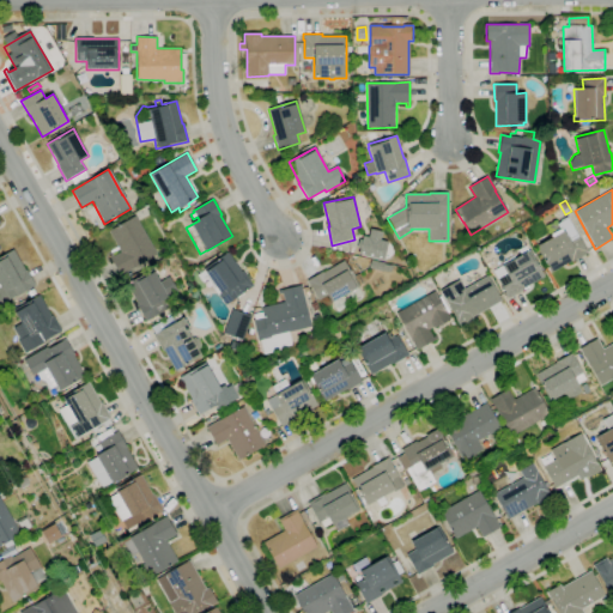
[(128,278),(126,273),(120,277),(109,256),(113,255),(113,256),(121,252),(109,231),(135,216),(157,254),(126,272),(128,274),(129,273),(131,275),(128,278)]
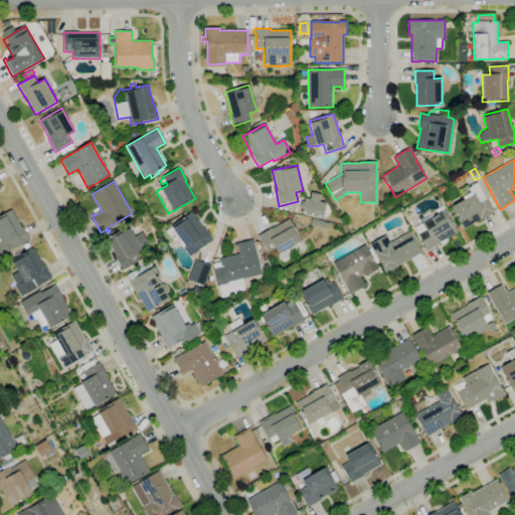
[(462,229),(451,208),(465,200),(459,190),(467,185),(468,187),(477,182),(494,212),(481,220),(480,218),(462,229)]
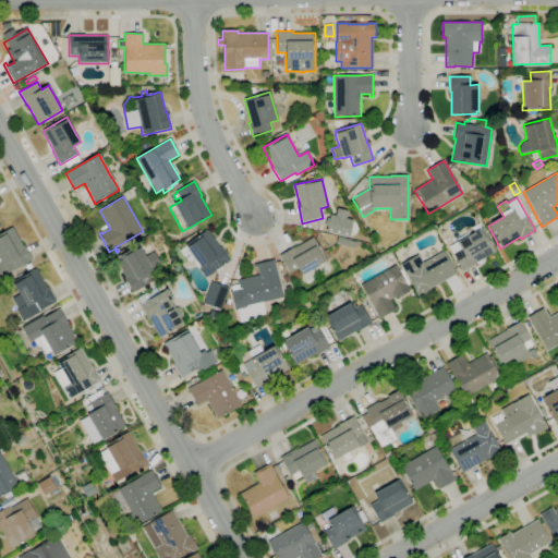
[(346,218),(347,210),(332,207),(327,231),(348,237),(352,220),(346,218)]
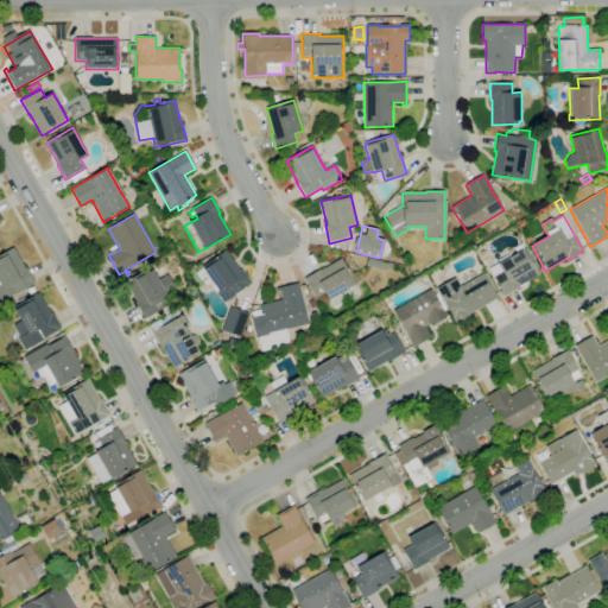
[(505,296),(493,277),(488,270),(499,264),(496,261),(510,254),(511,257),(517,253),(513,248),(521,244),(524,249),(526,248),(540,274),(519,286),(519,287),(505,296)]
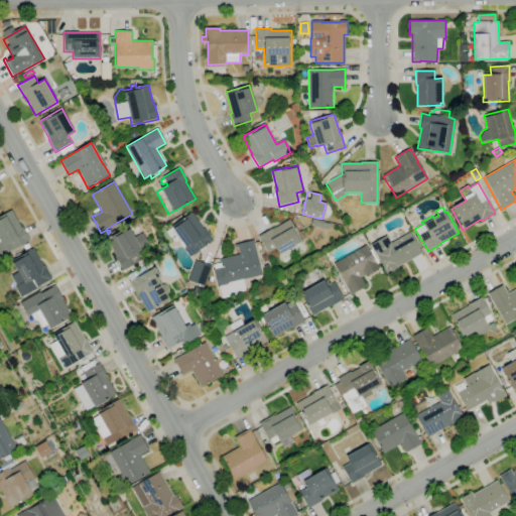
[(0,257),(0,216),(11,210),(21,228),(22,227),(23,229),(28,239),(29,239),(30,241),(0,257)]
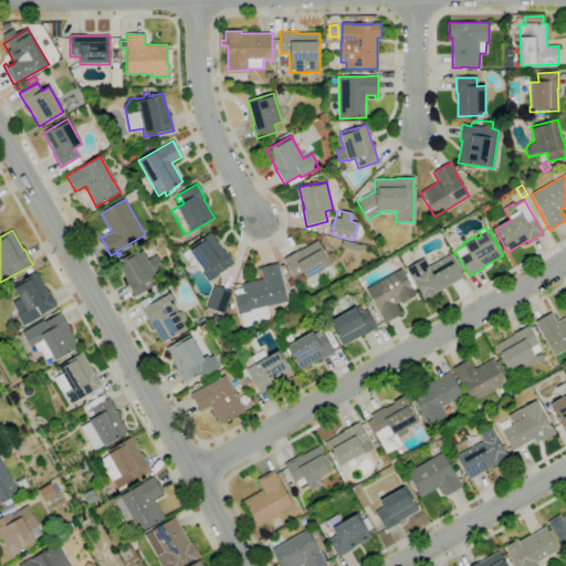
[(208,282),(190,258),(187,261),(182,254),(189,249),(210,233),(223,251),(224,250),(233,263),(224,270),(226,272),(220,275),(219,274),(217,275),(218,278),(213,281),(211,279),(208,282)]
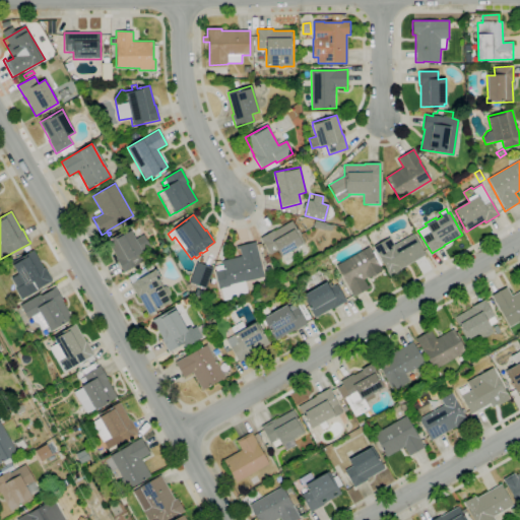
[(280,257),(277,250),(269,255),(260,238),(273,231),(274,232),(291,220),(305,244),(300,246),(300,245),(280,257)]
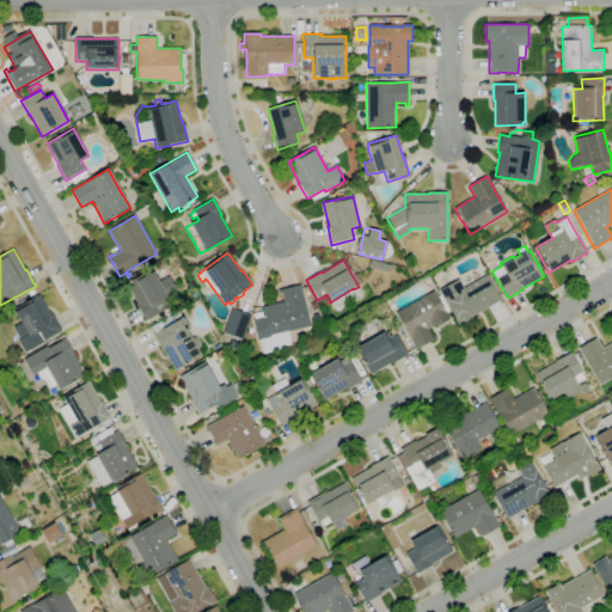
[(146,322),(136,305),(138,305),(126,285),(151,270),(153,273),(159,282),(170,276),(178,291),(166,298),(171,306),(146,322)]
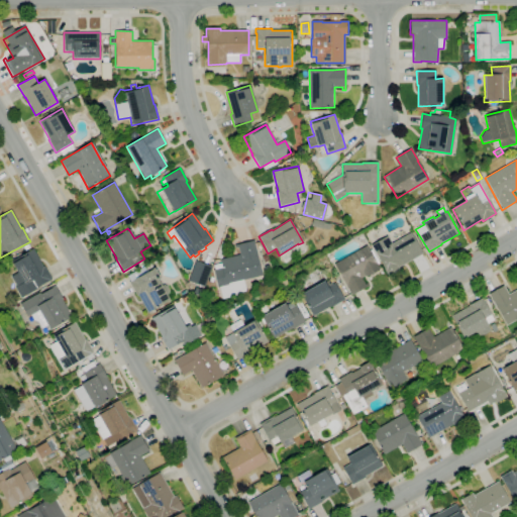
[(388,277),(384,270),(385,269),(377,254),(377,255),(371,245),(387,236),(391,243),(411,232),(422,253),(398,268),(400,270),(388,277)]
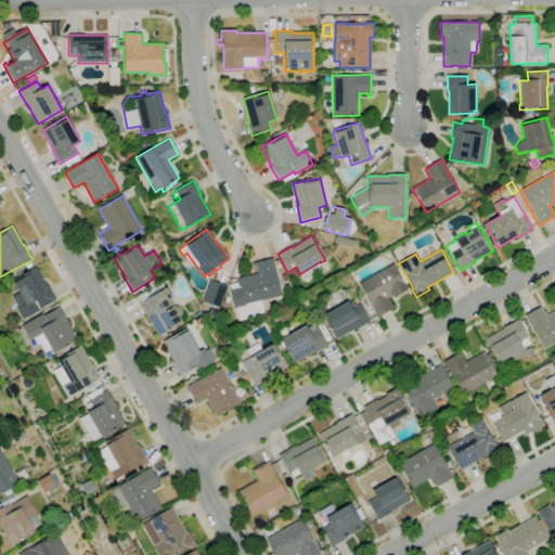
[(239,319),(236,308),(233,309),(229,289),(239,287),(236,279),(233,273),(237,259),(241,261),(236,272),(240,278),(257,273),(256,266),(253,266),(252,263),(272,258),(282,297),(259,301),(262,313),(239,319)]
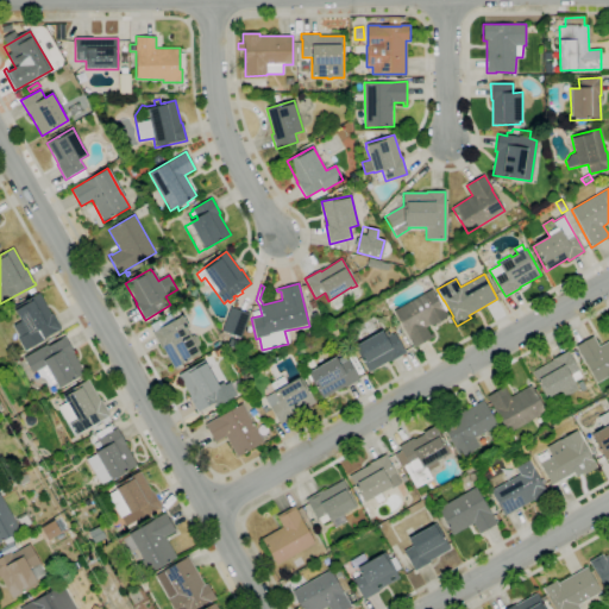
[(416,350),(394,311),(432,289),(435,296),(438,294),(447,311),(445,312),(447,316),(431,326),(429,325),(426,327),(431,336),(433,334),(435,337),(420,345),(421,347),(416,350)]
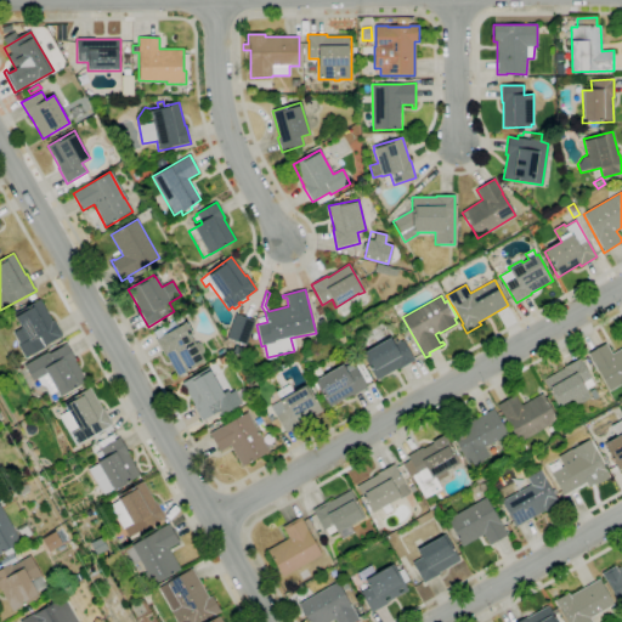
[(26,358),(18,346),(21,345),(13,333),(22,328),(15,318),(16,317),(15,315),(39,300),(51,321),(52,320),(62,335),(45,345),(46,346),(26,358)]
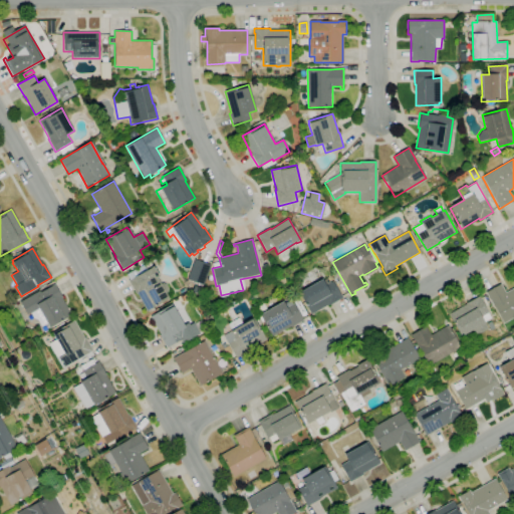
[(203,285),(188,279),(195,259),(197,260),(199,254),(202,255),(199,261),(210,265),(203,285)]
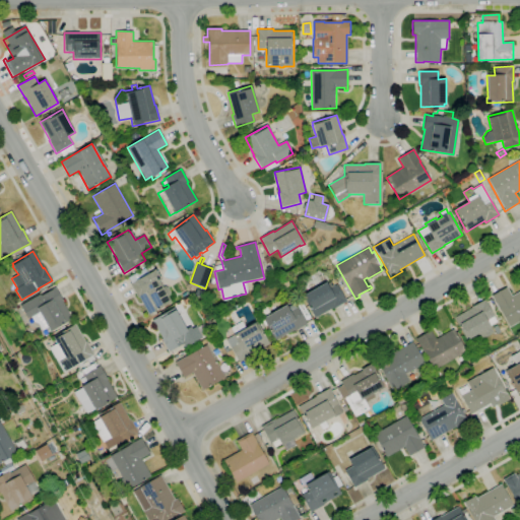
[(149,314),(139,297),(138,298),(130,284),(132,283),(128,277),(141,270),(144,276),(147,274),(144,269),(149,266),(152,272),(155,270),(161,279),(158,281),(171,302),(164,306),(165,308),(160,310),(159,308),(149,314)]
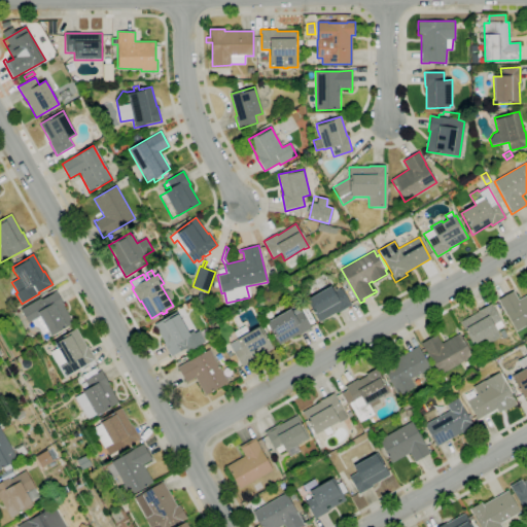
[(319,322),(306,300),(312,296),(308,289),(324,279),(328,286),(329,286),(331,288),(335,285),(338,290),(342,288),(351,306),(338,314),(337,313),(319,322)]
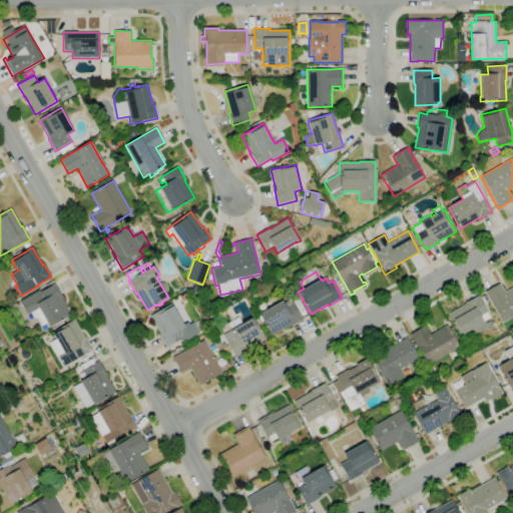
[(512,317),(502,323),(485,292),(500,283),(505,292),(512,287),(512,317)]
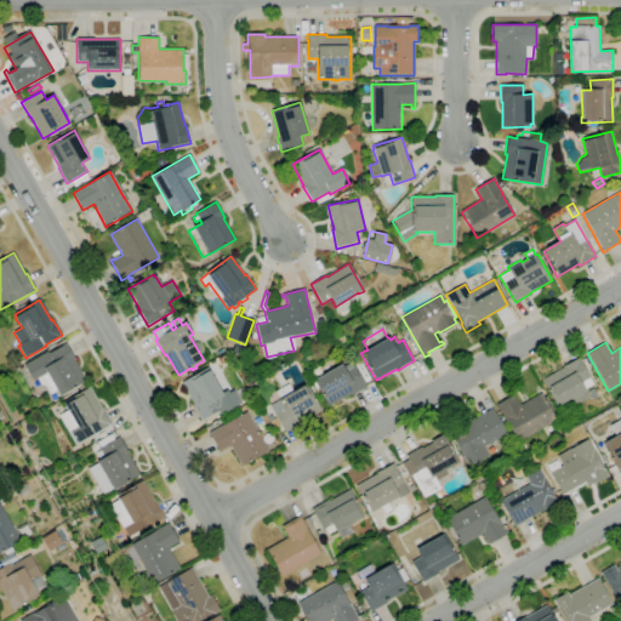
[(60,397),(56,391),(47,397),(36,379),(33,381),(24,366),(47,352),(49,353),(66,343),(75,359),(74,360),(86,381),(60,397)]
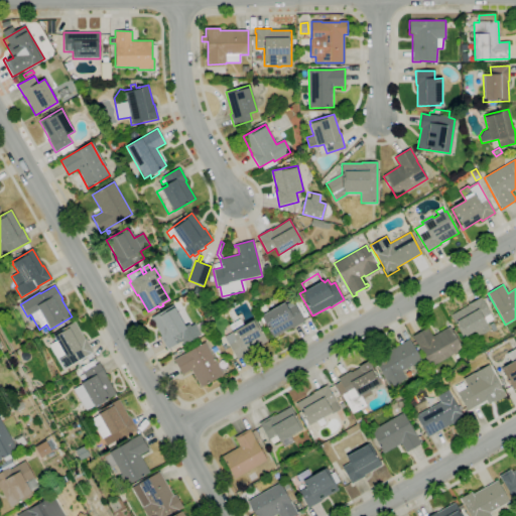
[(200,295),(192,292),(196,286),(203,289),(200,295)]
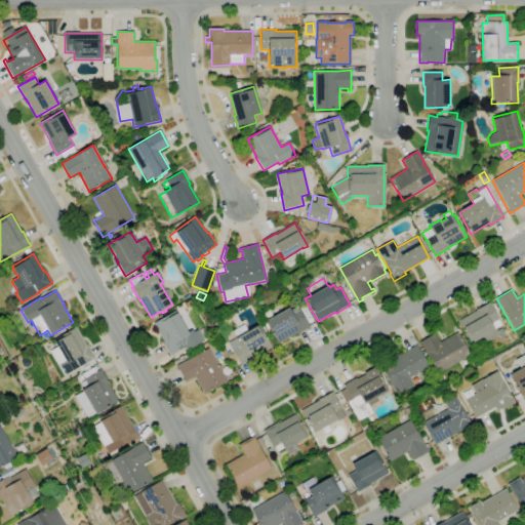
[(187,309),(184,304),(190,300),(192,306),(187,309)]
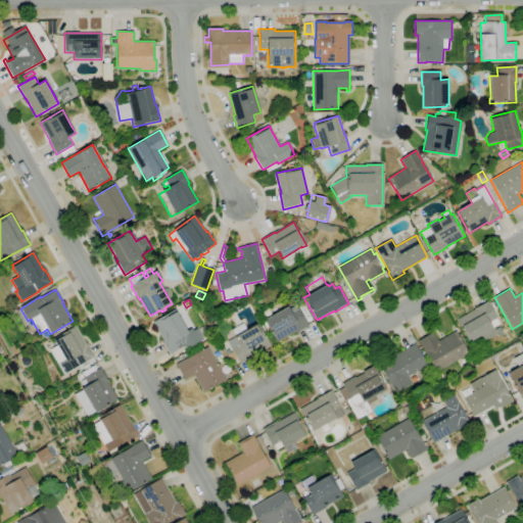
[(469,343),(457,320),(474,311),(474,308),(487,301),(500,324),(492,328),(496,334),(484,341),(481,336),(469,343)]
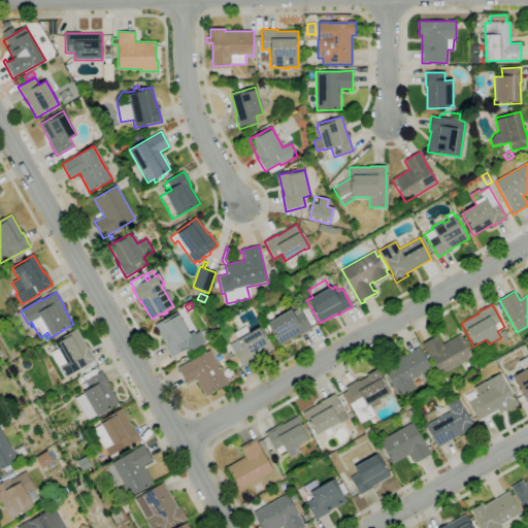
[(279,345),(276,340),(273,341),(269,334),(271,333),(266,323),(268,322),(291,309),(292,312),(297,309),(299,312),(302,311),(311,329),(298,336),(298,335),(279,345)]
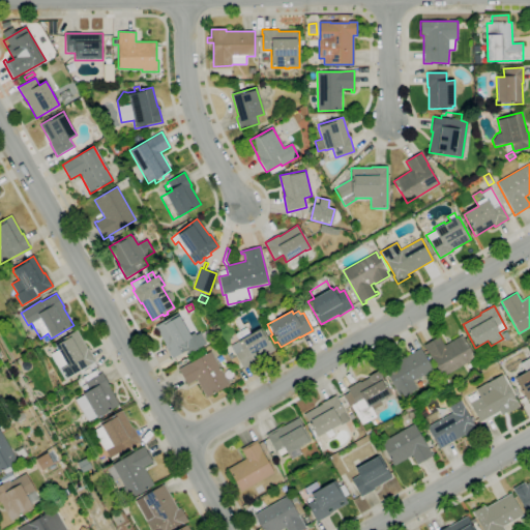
[(171,359),(164,347),(166,346),(155,327),(178,314),(190,334),(194,332),(196,335),(200,333),(207,345),(188,355),(186,350),(171,359)]
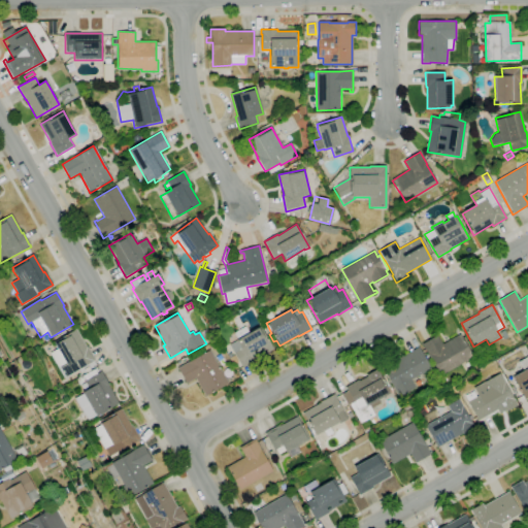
[(242,368),(233,352),(230,344),(238,339),(234,333),(245,326),(250,333),(261,327),(265,334),(268,333),(272,341),(270,342),(273,350),(242,368)]
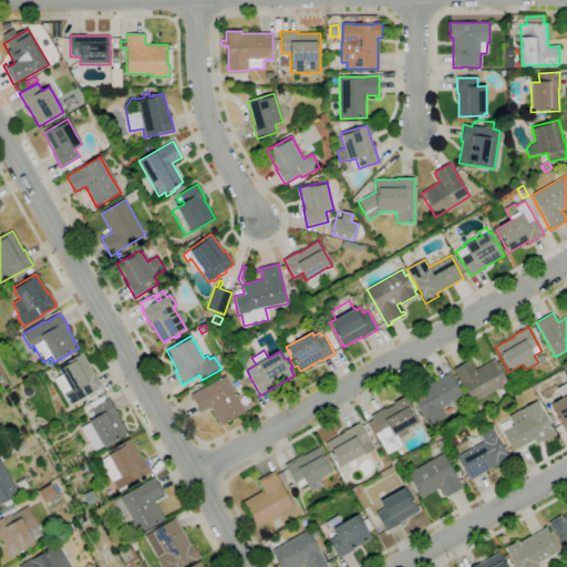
[(70,404),(64,395),(71,391),(71,390),(62,394),(54,379),(62,374),(58,368),(82,353),(93,373),(94,372),(102,387),(99,389),(70,404)]
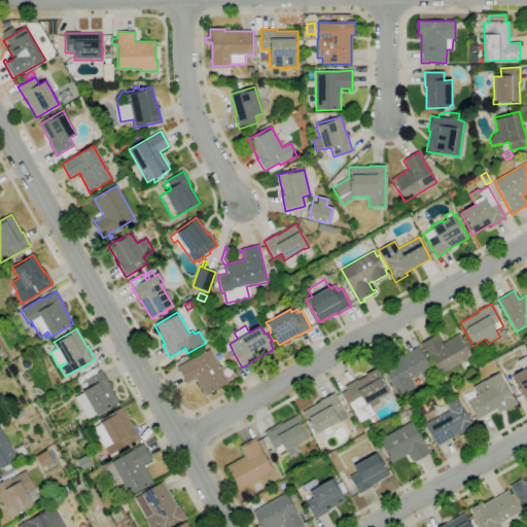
[(440,376),(421,344),(436,335),(442,344),(459,334),(463,340),(462,340),(472,356),(440,376)]
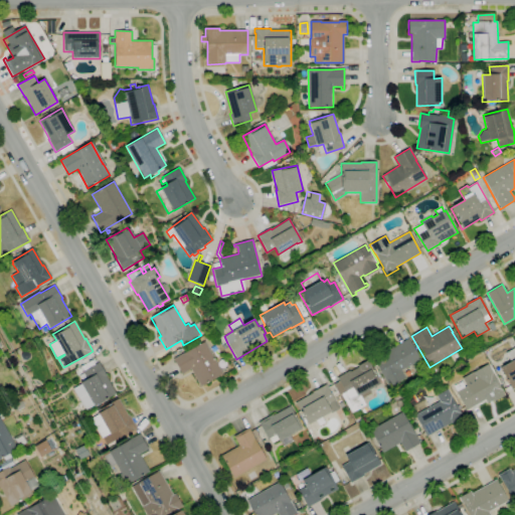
[(29,340),(23,338),(26,330),(32,332),(29,340)]
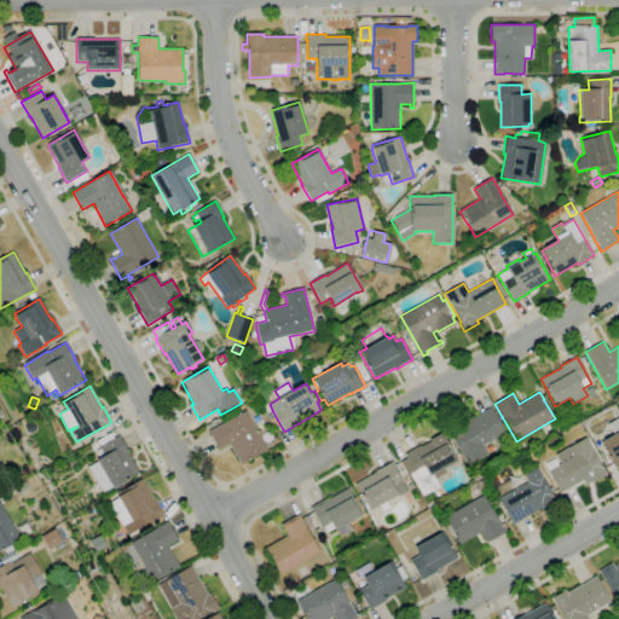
[(468,466),(446,427),(460,420),(462,423),(491,406),(505,432),(481,445),(487,455),(468,466)]
